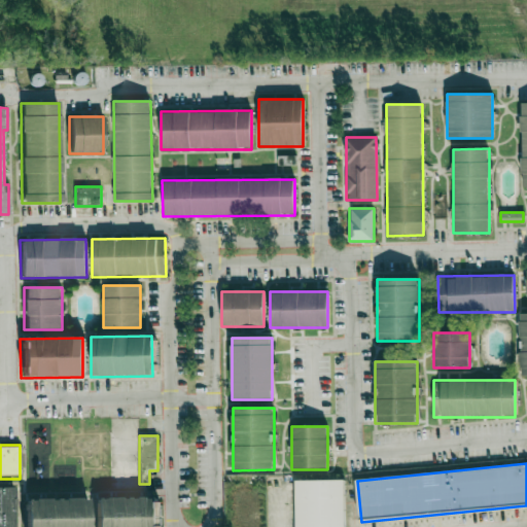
[(294,526),(294,481),(344,480),(344,526),(294,526)]
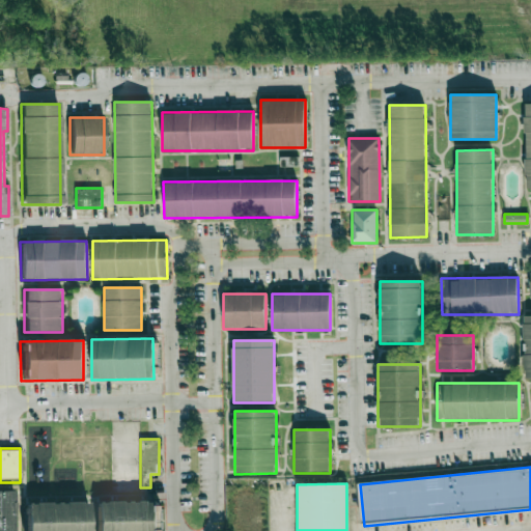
[(0,492),(0,530),(15,530),(15,492),(0,492)]
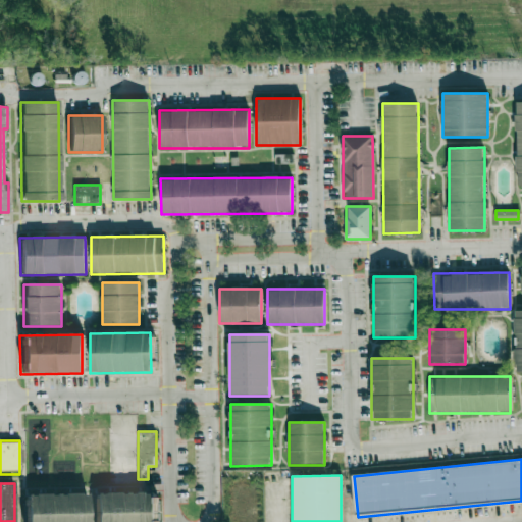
[(93,494),(93,521),(153,521),(153,494),(93,494)]
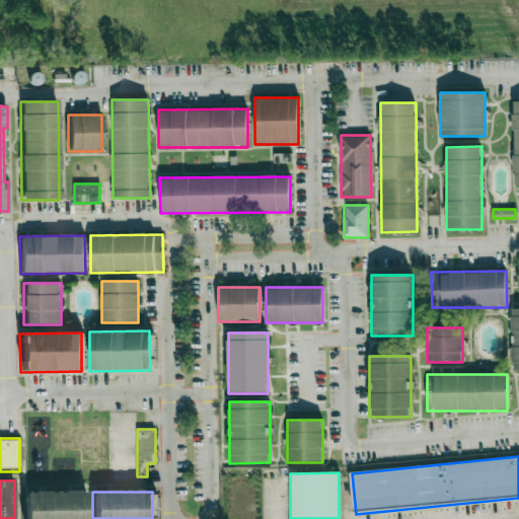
[(23,493),(23,518),(84,518),(84,493),(23,493)]
